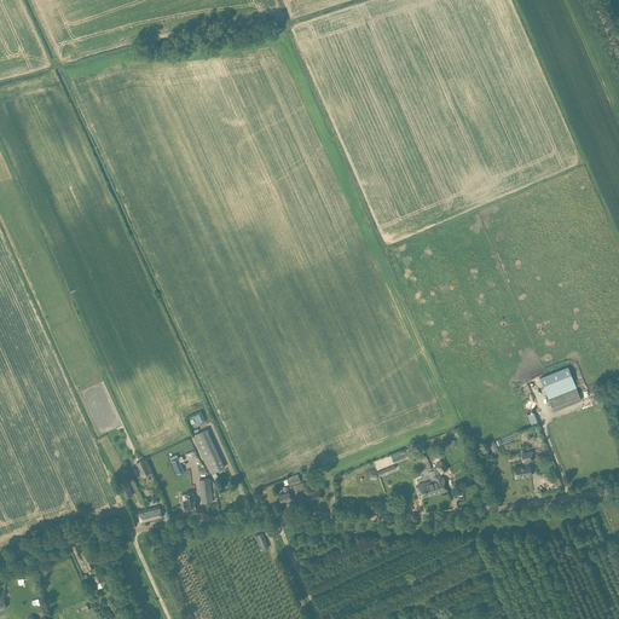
[(567,366),(539,377),(548,399),(553,411),(580,399),(577,392),(576,388),(567,366)]
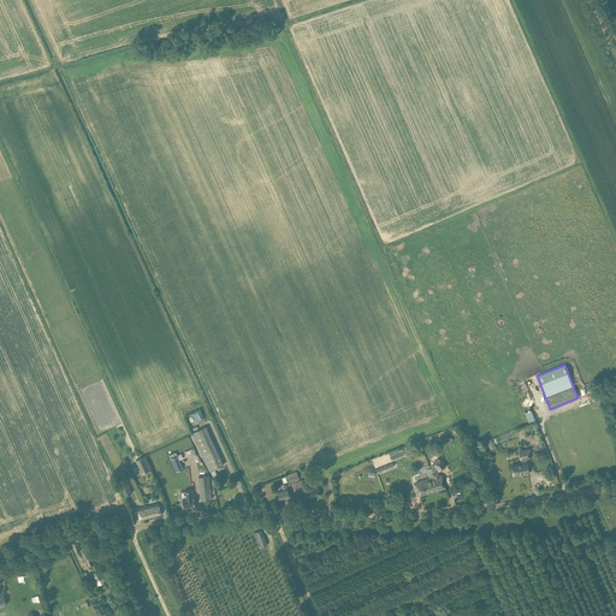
[(521,407),(495,418),(497,424),(521,414),(528,421),(534,418),(527,410),(523,413),(521,407)]
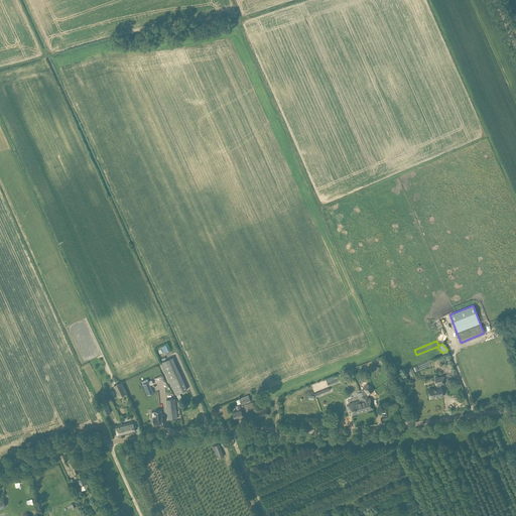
[(181,377),(169,382),(173,390),(175,394),(186,389),(184,385),(181,377)]
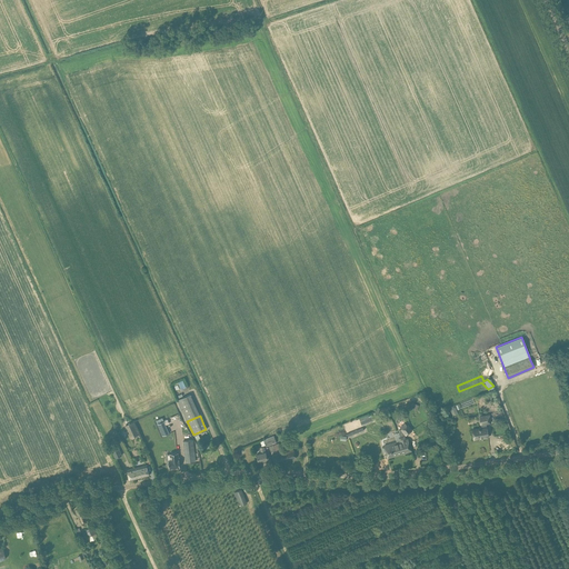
[(481,428),(472,429),(473,433),(473,439),(488,437),(487,427),(486,427),(485,423),(490,422),(489,417),(489,416),(479,417),(480,425),(481,425),(481,428)]
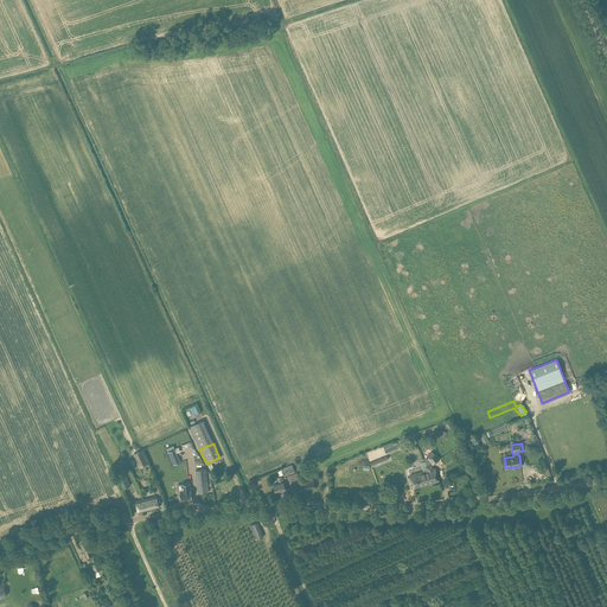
[(141,451),(134,454),(140,466),(147,464),(141,451)]
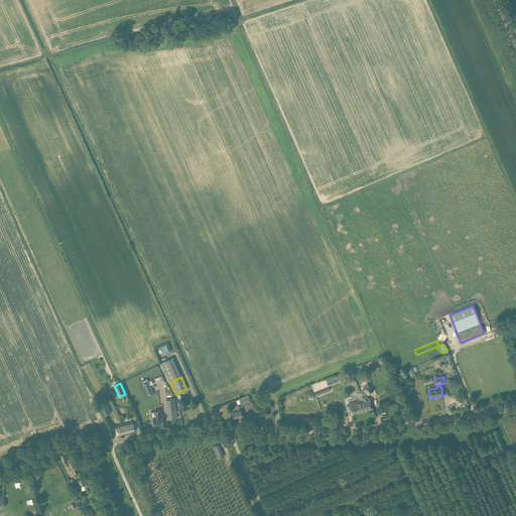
[(148,383),(142,385),(147,396),(152,393),(148,383)]
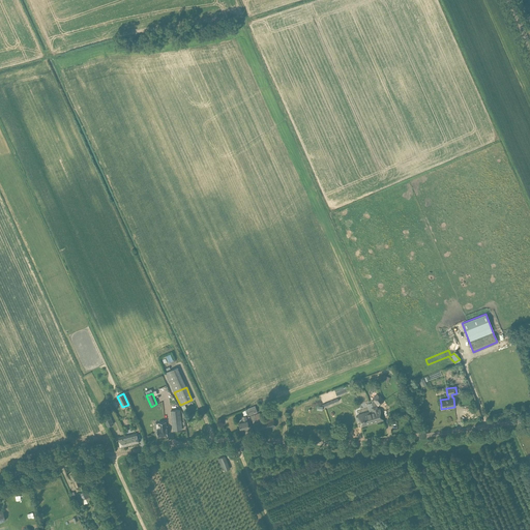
[(372,411),(369,412),(372,423),(383,419),(382,415),(380,409),(378,409),(377,406),(378,405),(383,401),(379,395),(379,396),(377,394),(373,398),(374,400),(371,402),(372,403),(373,407),(371,407),(372,410),(372,411)]
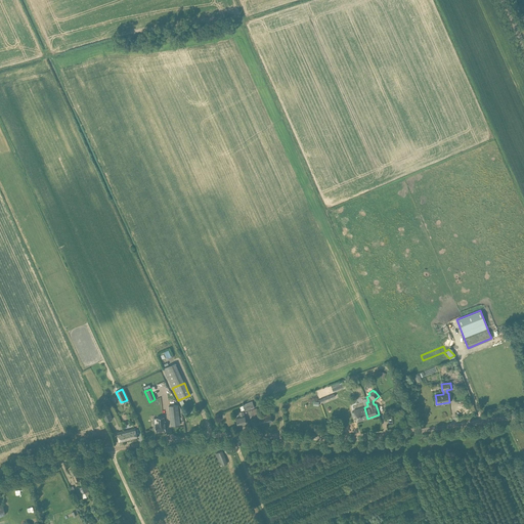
[(334,394),(319,399),(320,402),(335,396),(334,394)]
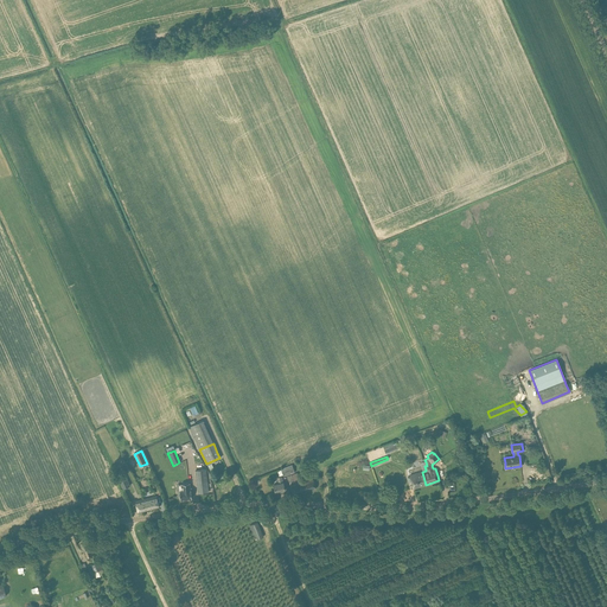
[(293,465),(281,468),(285,477),(295,472),(293,465)]
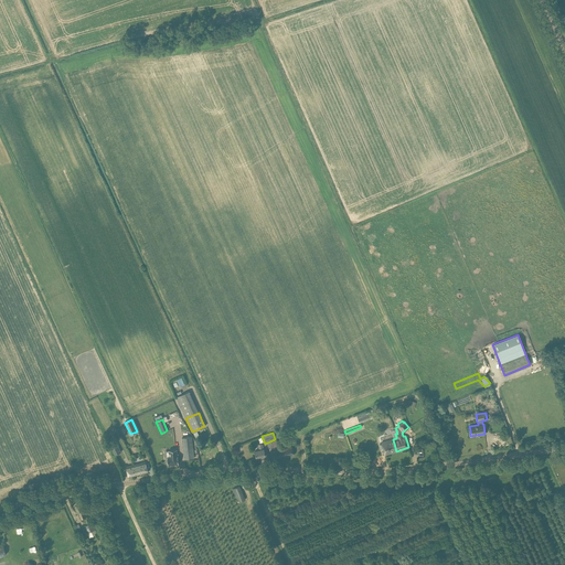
[(185,437),(182,438),(183,454),(184,459),(194,458),(191,437),(185,437)]
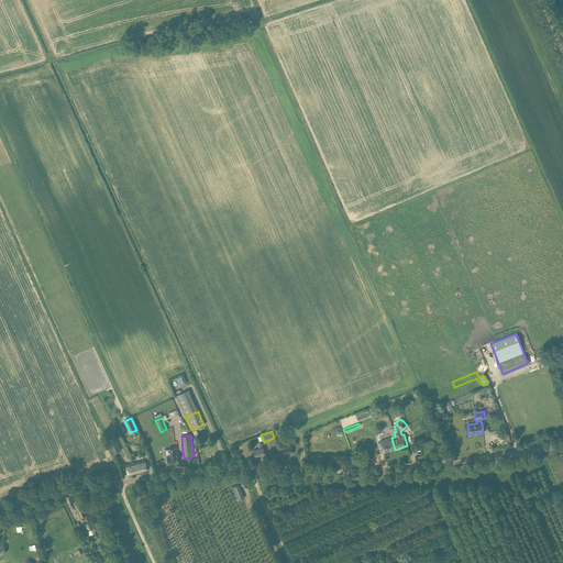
[(392,438),(381,441),(384,453),(395,450),(392,438)]
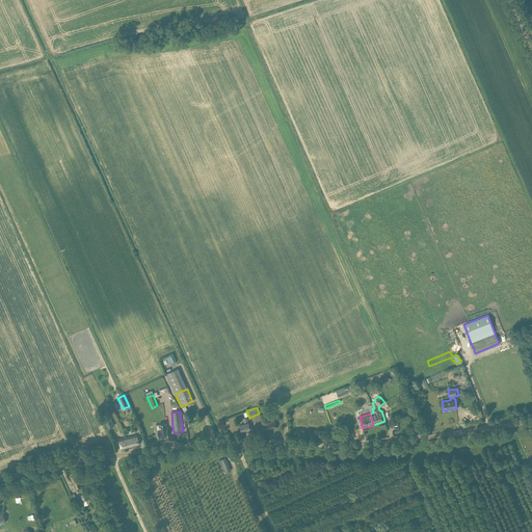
[(110,416),(103,419),(107,428),(114,426),(110,416)]
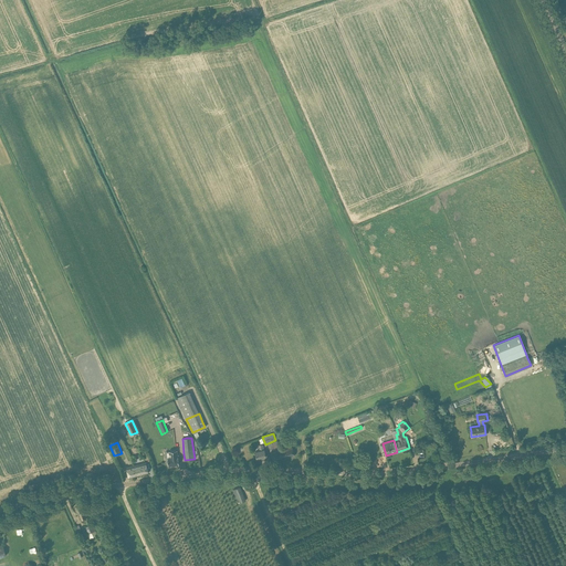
[(260,451),(255,452),(257,459),(265,457),(264,450),(263,450),(262,446),(259,446),(260,451)]
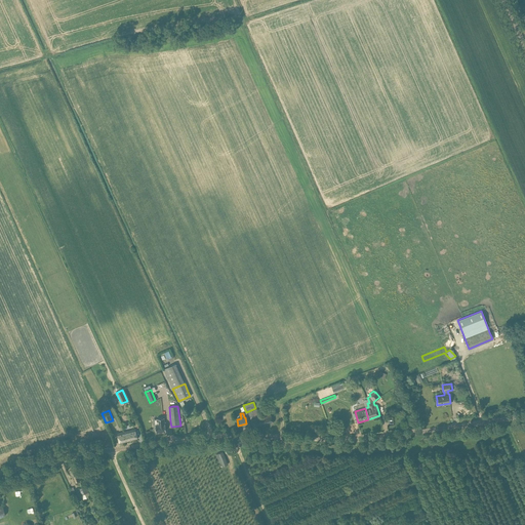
[(271,414),(250,420),(253,430),(265,426),(265,425),(268,423),(268,425),(274,422),(271,414)]
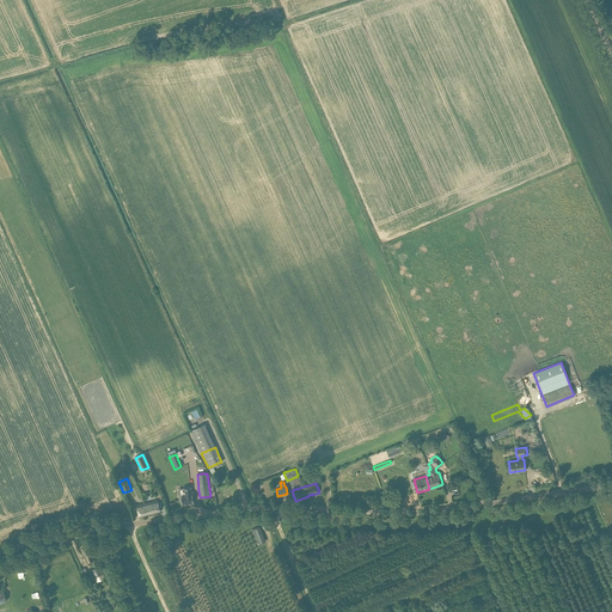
[(183,495),(179,496),(179,500),(182,500),(182,503),(183,503),(183,505),(187,505),(187,503),(194,502),(193,494),(191,487),(183,488),(183,495)]
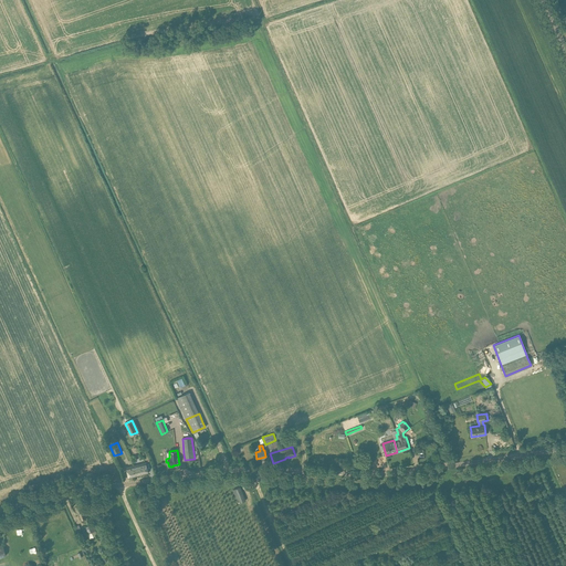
[(146,462),(133,465),(136,477),(139,475),(140,474),(144,473),(144,474),(148,473),(146,462)]
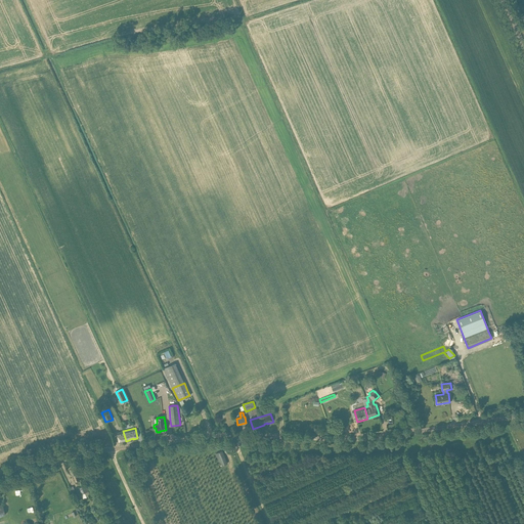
[(123,431),(117,433),(120,442),(126,441),(123,431)]
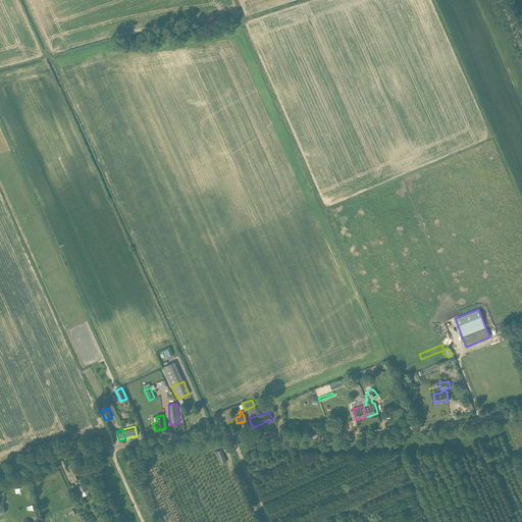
[(221,449),(215,452),(220,464),(226,462),(221,449)]
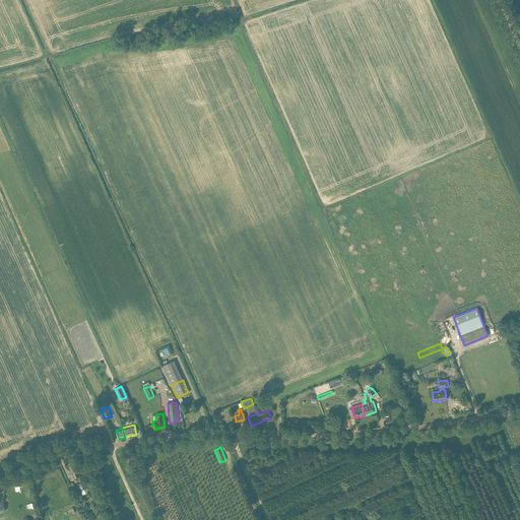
[(75,463),(69,465),(73,477),(80,475),(75,463)]
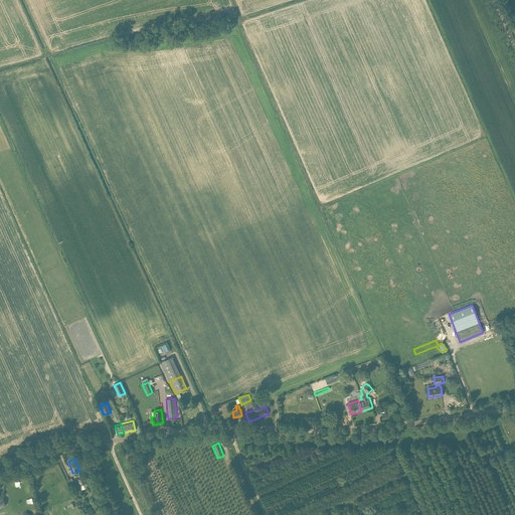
[(83,477),(77,479),(81,490),(89,487),(83,477)]
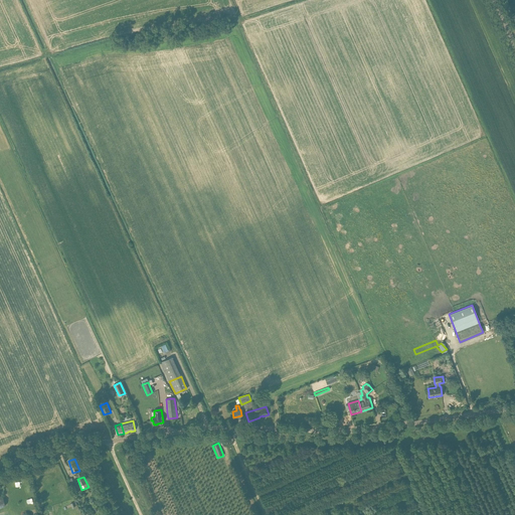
[(71,478),(69,479),(74,492),(77,491),(75,485),(74,486),(72,483),(74,483),(71,478)]
